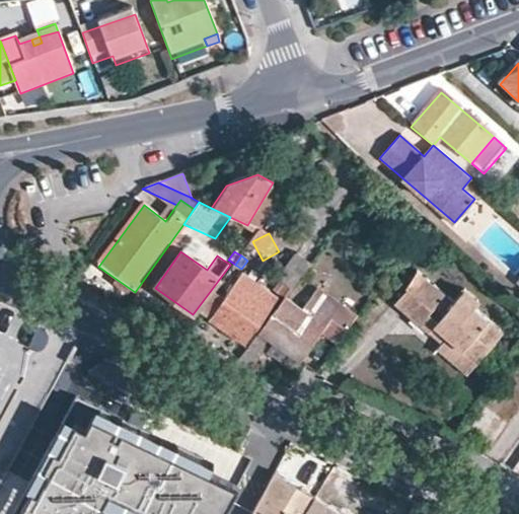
[(298,259),(283,278),(296,289),(311,270),(298,259)]
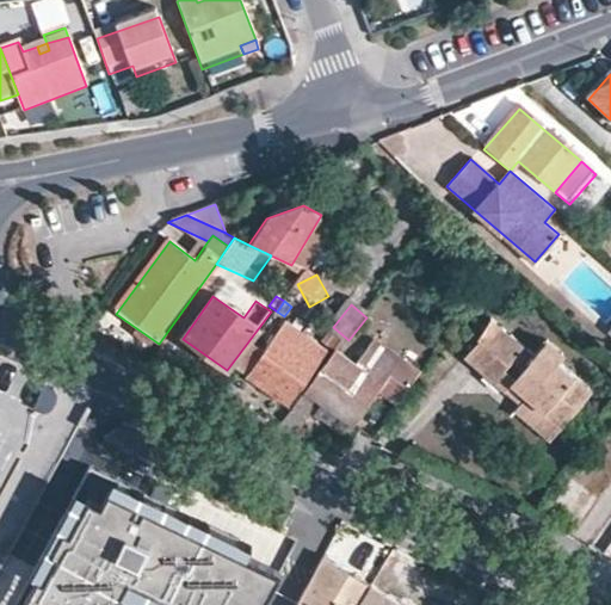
[(479,372),(510,337),(492,321),(475,340),(479,341),(464,359),(479,372)]
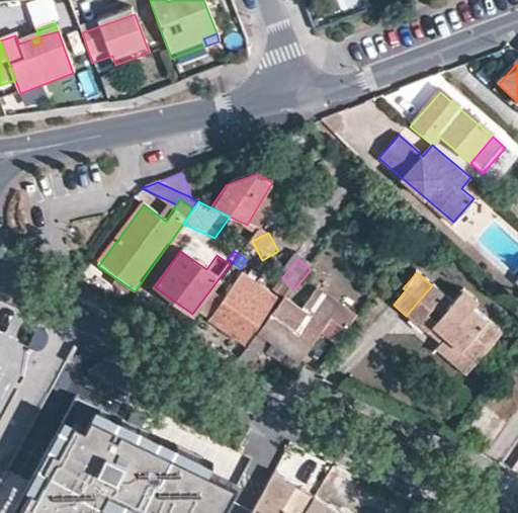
[(213,291),(198,311),(245,343),(271,308),(259,298),(265,290),(242,273),(224,300),(213,291)]
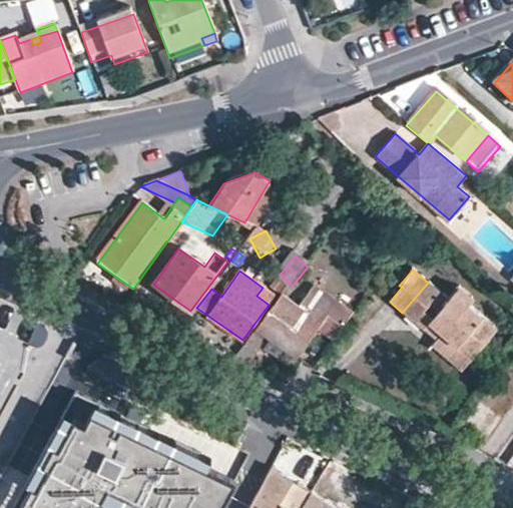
[(280,298),(282,295),(288,286),(278,278),(270,289),(280,298)]
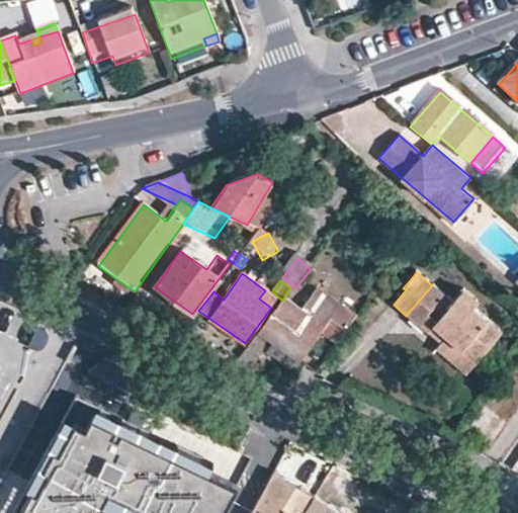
[(452,303),(432,285),(406,316),(426,334),(431,328),(475,364),(501,333),(472,309),(466,315),(452,303)]
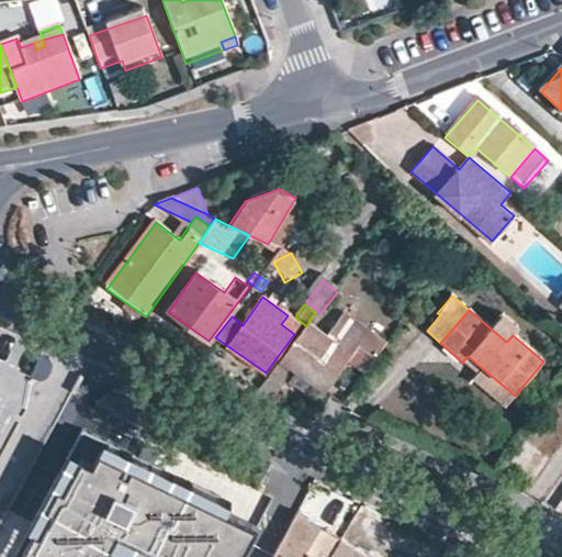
[(308,323),(306,326),(256,396),(269,401),(285,379),(281,376),(287,366),(296,372),(308,381),(324,391),(346,360),(363,374),(385,345),(341,314),(325,336),(308,323)]
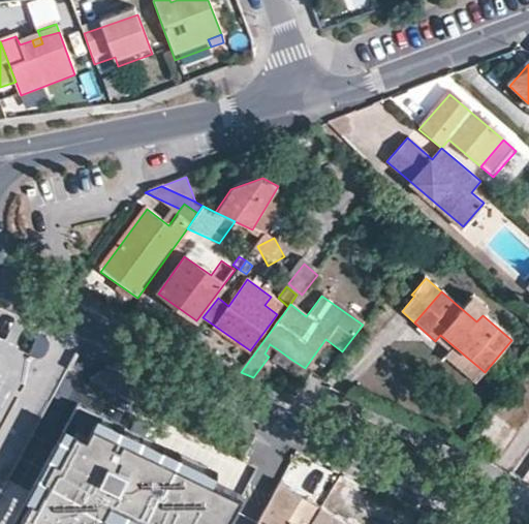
[(473,296),(462,309),(476,321),(483,315),(489,309),(473,296)]
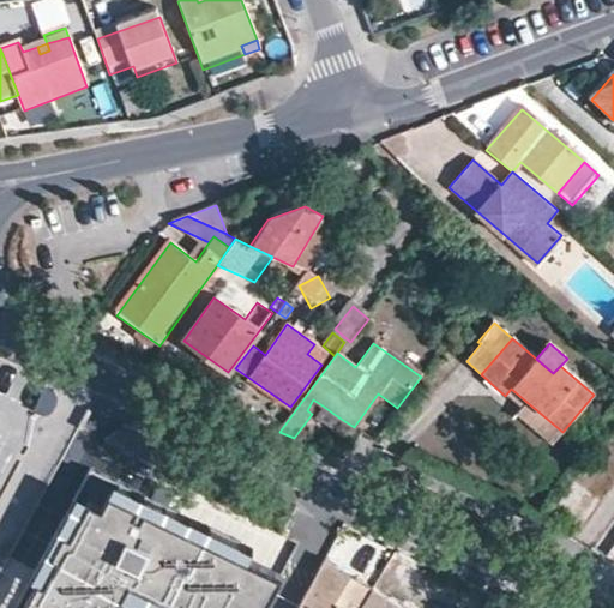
[(511,389),(505,396),(522,410),(517,416),(552,445),(563,432),(511,389)]
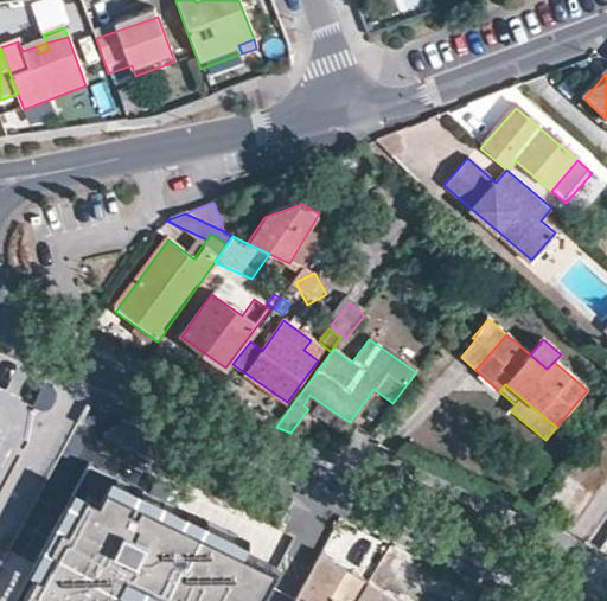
[(327,421),(333,411),(320,402),(313,411),(327,421)]
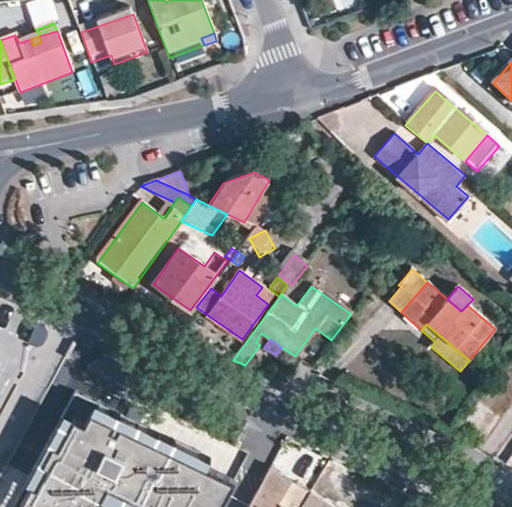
[(148,372),(103,350),(95,365),(139,389),(148,372)]
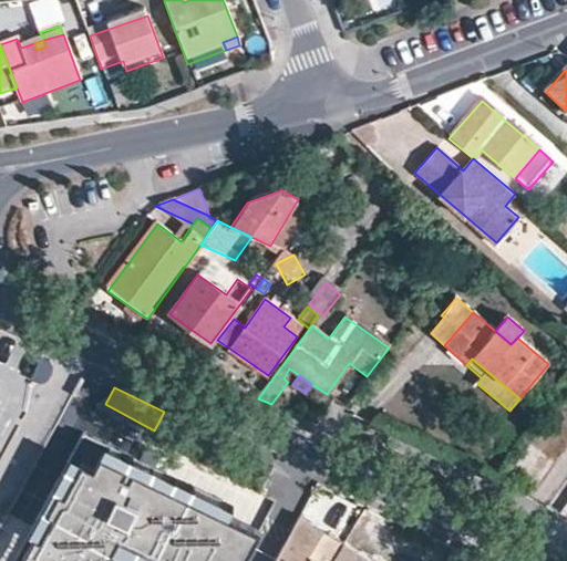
[(154,430),(105,404),(91,430),(140,457),(154,430)]
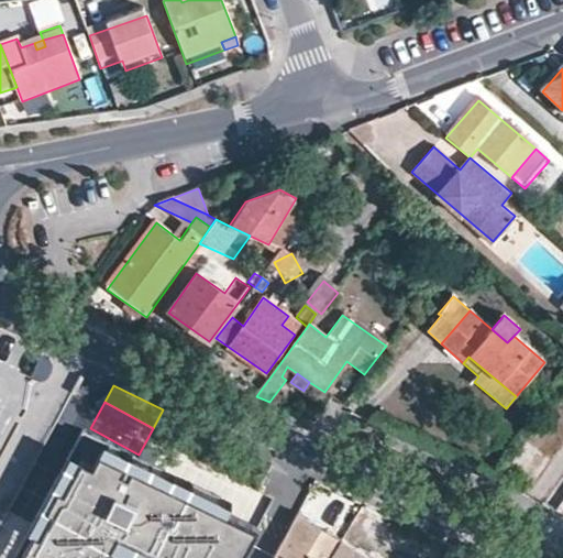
[(229,515),(190,494),(173,484),(153,474),(158,465),(142,456),(139,455),(90,428),(88,427),(18,557),(244,557),(258,531),(229,515)]
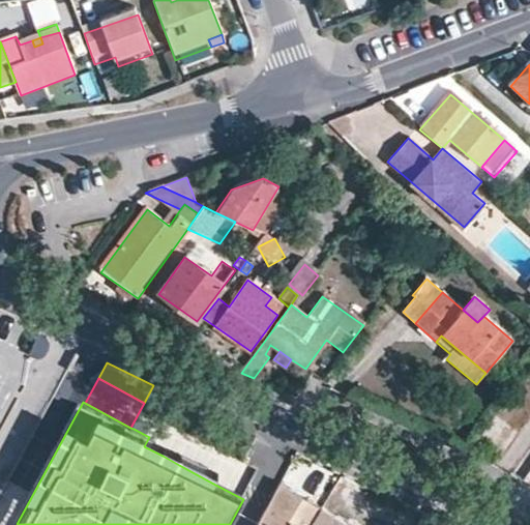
[(149,437),(155,425),(141,416),(134,429),(149,437)]
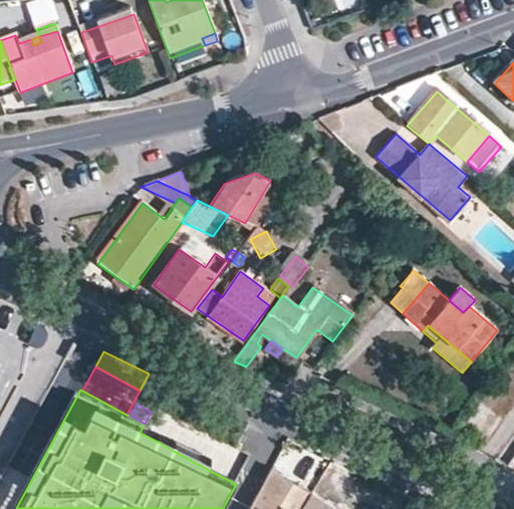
[(163,434),(145,424),(140,433),(158,442),(163,434)]
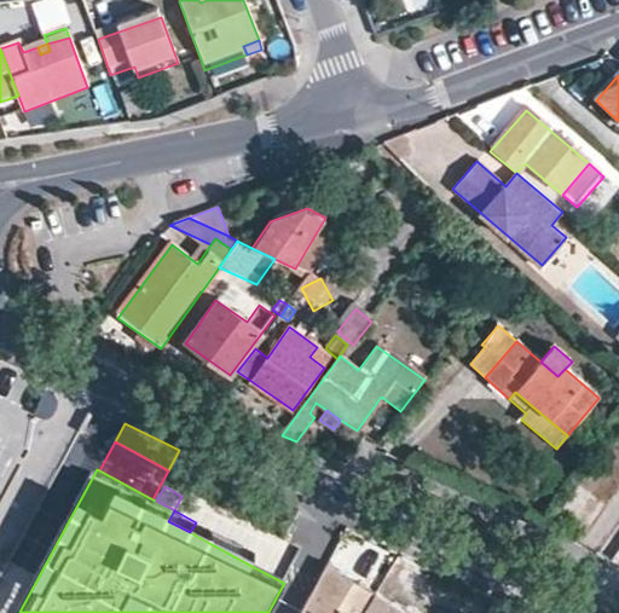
[(258,555),(215,532),(209,543),(252,566),(258,555)]
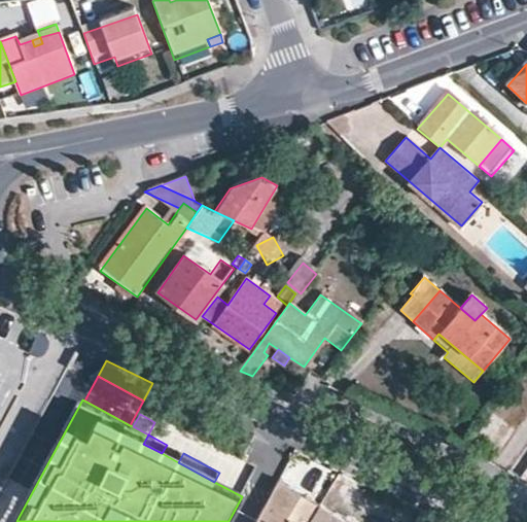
[(277,482),(267,500),(264,508),(255,521),(310,521),(319,508),(319,507),(277,482)]
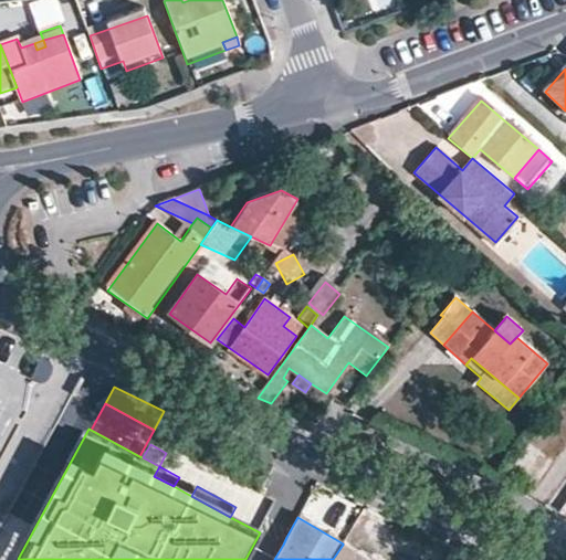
[(275,540),(283,545),(286,537),(280,534),(275,540)]
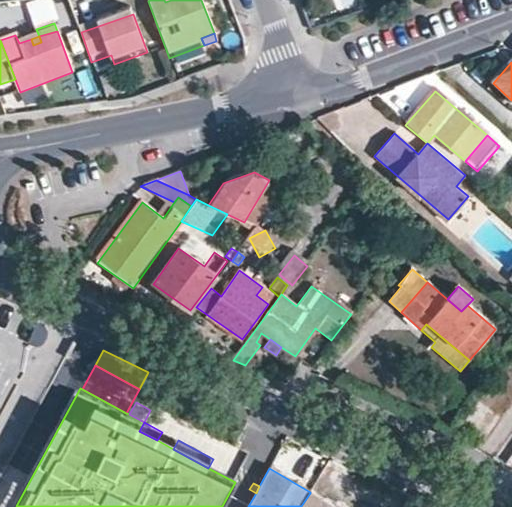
[(310,493),(301,506),(334,506),(310,492),(310,493)]
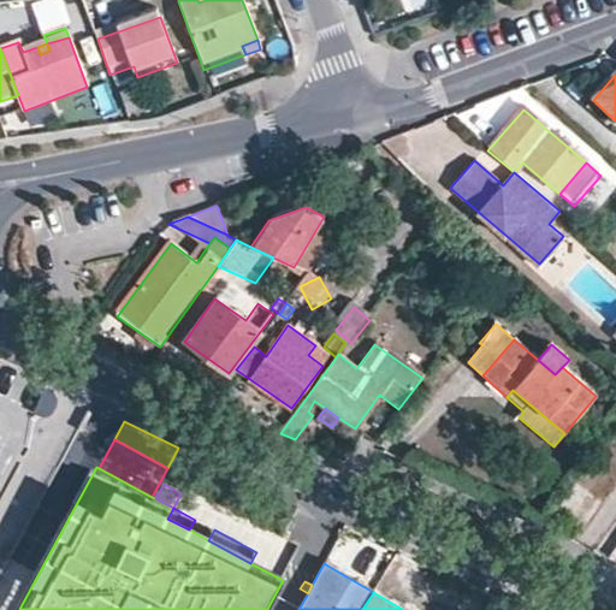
[(515,609),(493,599),(487,609),(515,609)]
